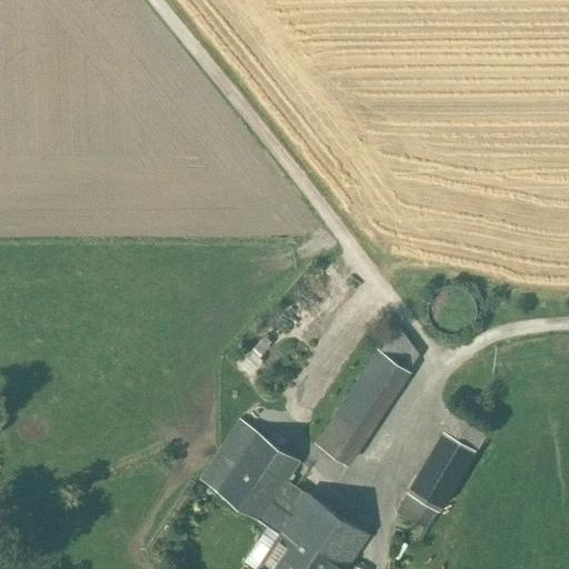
[(379,349),(351,389),(381,409),(408,369),(379,349)]
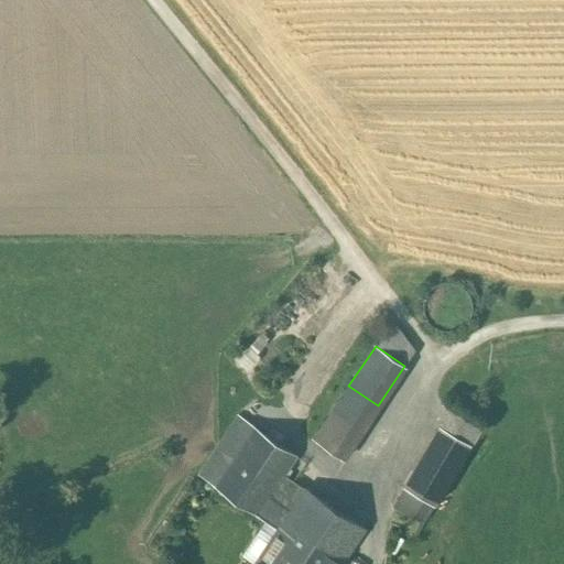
[(348,386),(313,440),(343,459),(378,405),(348,386)]
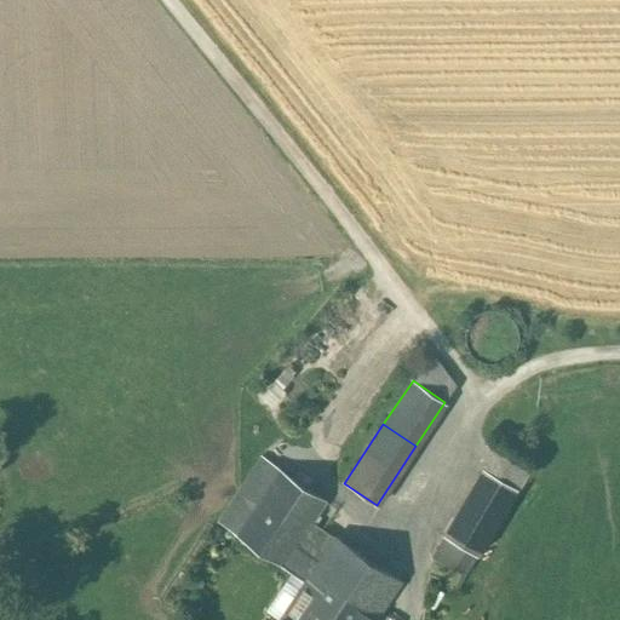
[(530,468),(495,447),(483,469),(517,489),(530,468)]
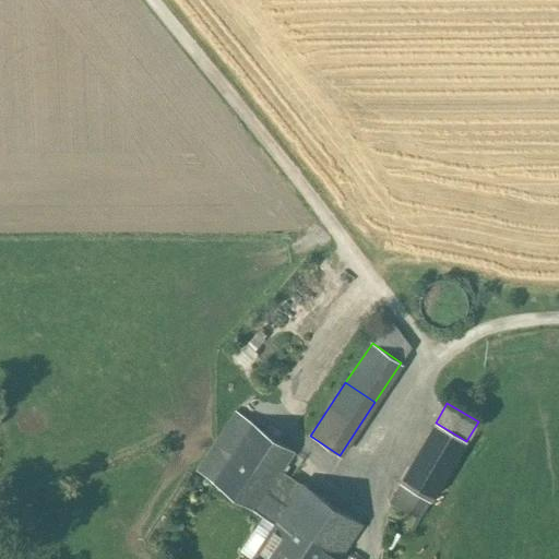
[(236,413),(201,464),(200,467),(198,471),(210,479),(249,421),(236,413)]
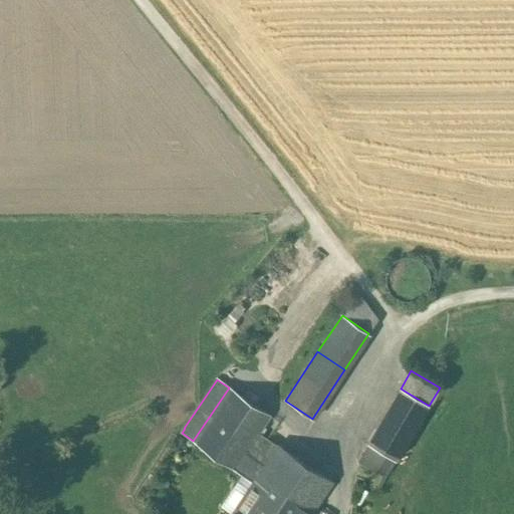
[(269,416),(229,388),(193,441),(243,475),(253,482),(277,446),(258,433),(269,416)]
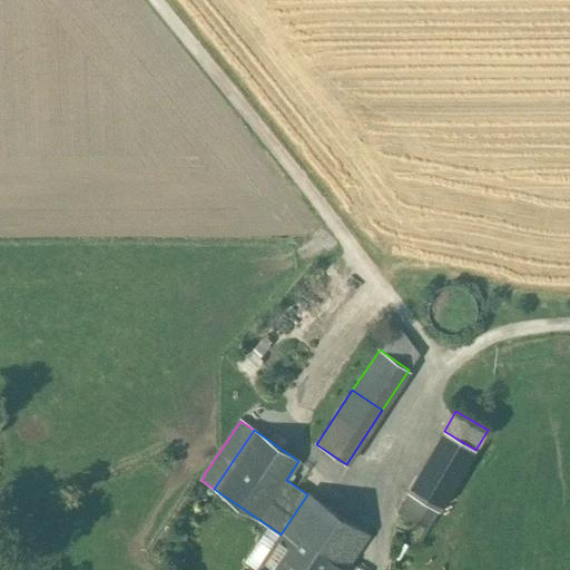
[(475,450),(444,431),(408,492),(433,508),(439,510),(475,450)]
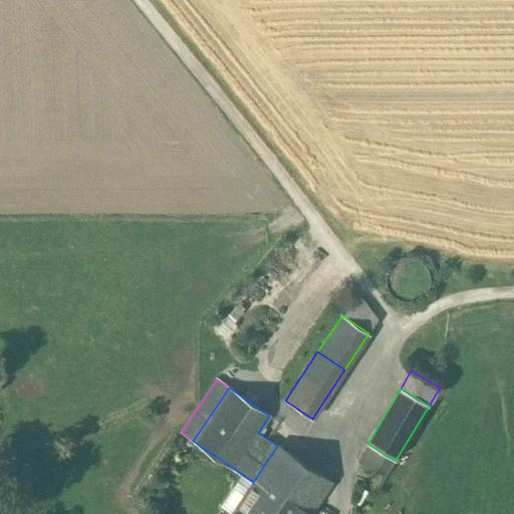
[(391,458),(367,444),(358,460),(380,474),(391,458)]
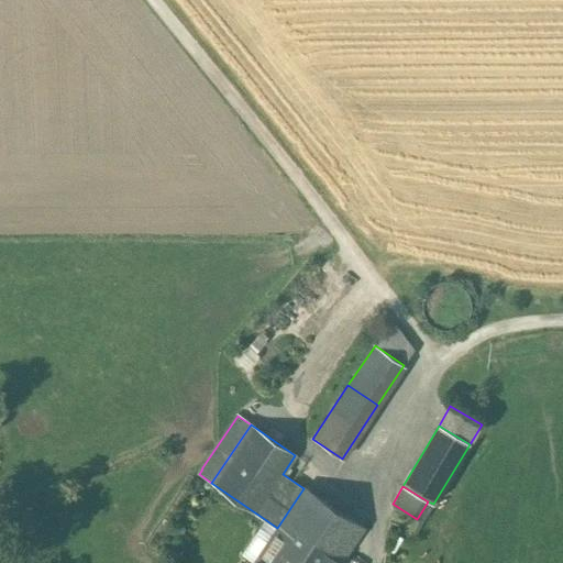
[(254,562),(253,562),(337,562),(361,528),(304,488),(277,528),(254,562)]
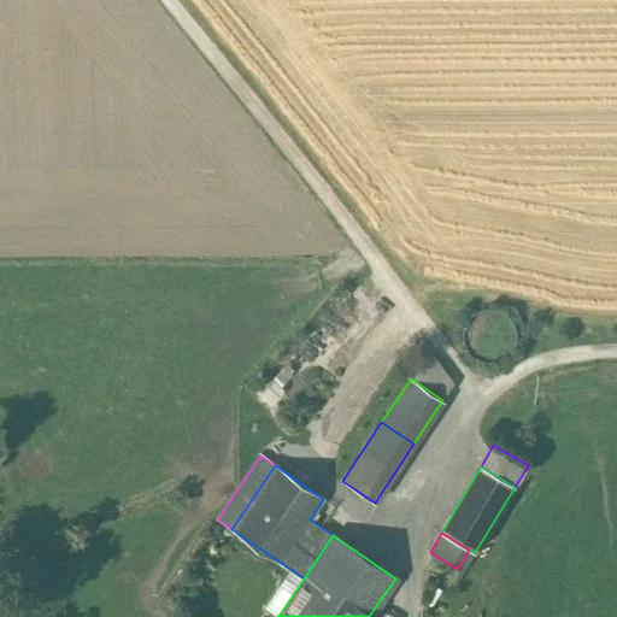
[(292,570),(266,606),(278,616),(304,579),(292,570)]
